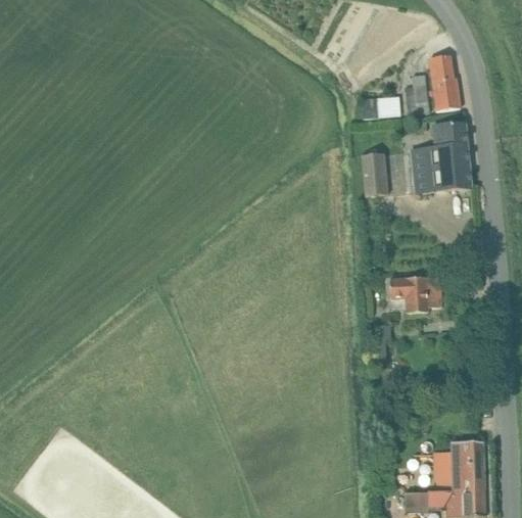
[(454,78),(451,54),(430,57),(437,110),(461,107),(457,77),(454,78)]
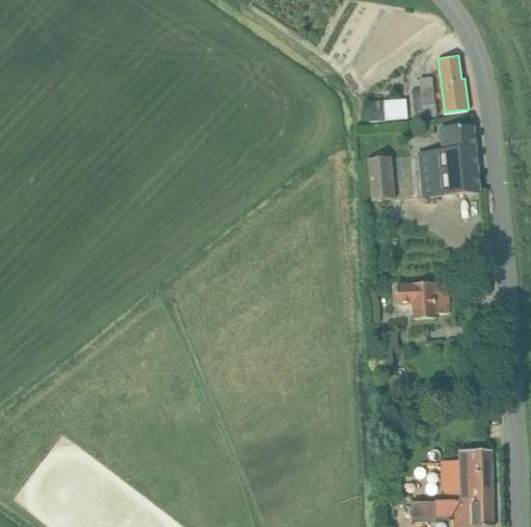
[(417,114),(436,112),(432,75),(419,77),(421,86),(413,87),(417,114)]
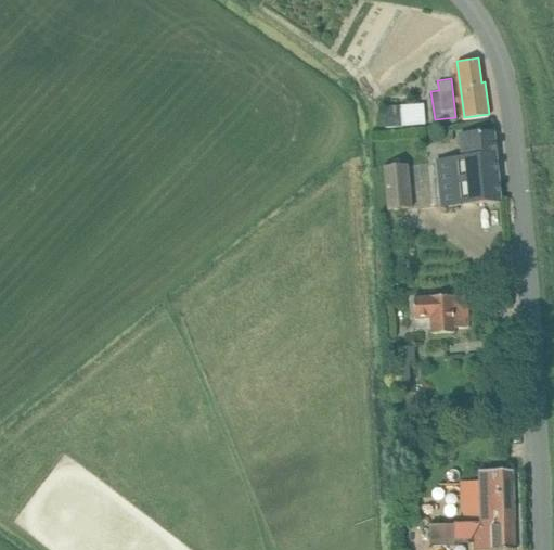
[(425,120),(424,101),(400,103),(400,102),(384,104),(386,125),(425,120)]
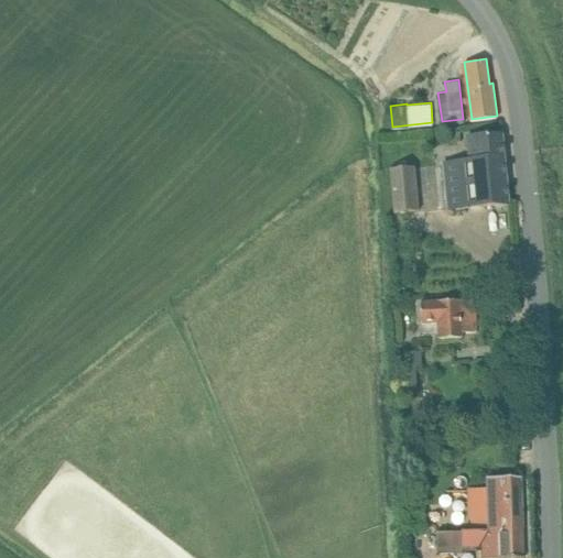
[(469,159),(442,162),(447,207),(509,201),(502,132),(467,135),(469,159)]
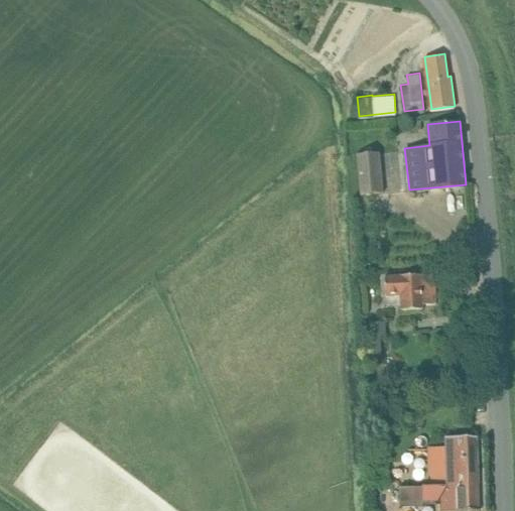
[(380,150),(356,152),(360,193),(383,189),(380,150)]
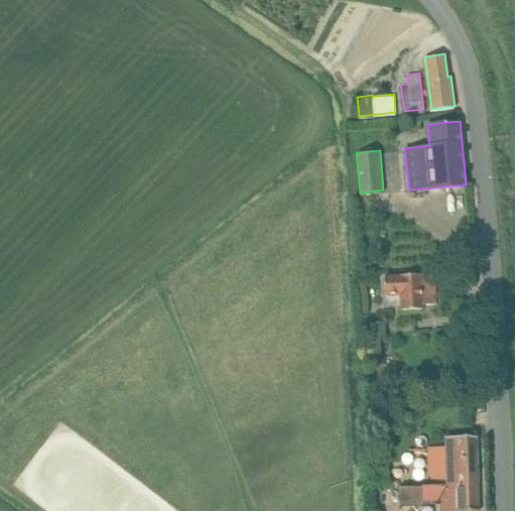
[(436,301),(435,271),(397,272),(384,274),(386,294),(398,294),(399,307),(422,306),(422,302),(436,301)]
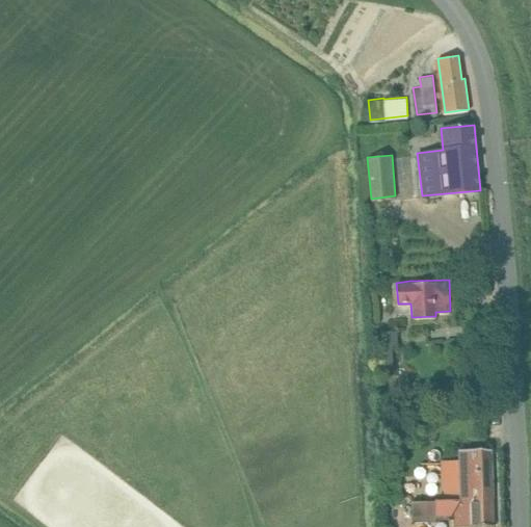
[(380,347),(398,346),(397,327),(380,328),(380,347)]
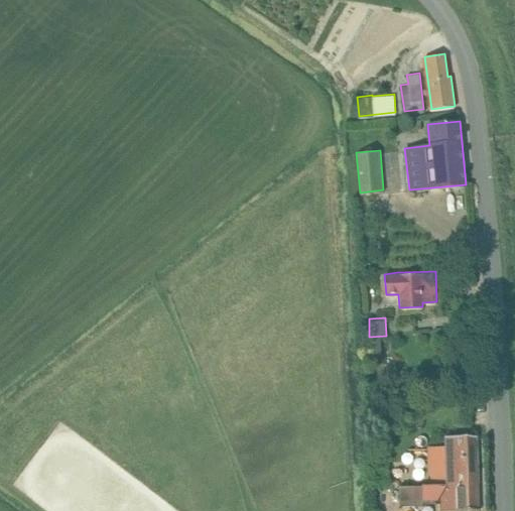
[(479,484),(478,434),(445,435),(446,444),(427,445),(428,473),(431,473),(432,484),(432,485),(479,484)]
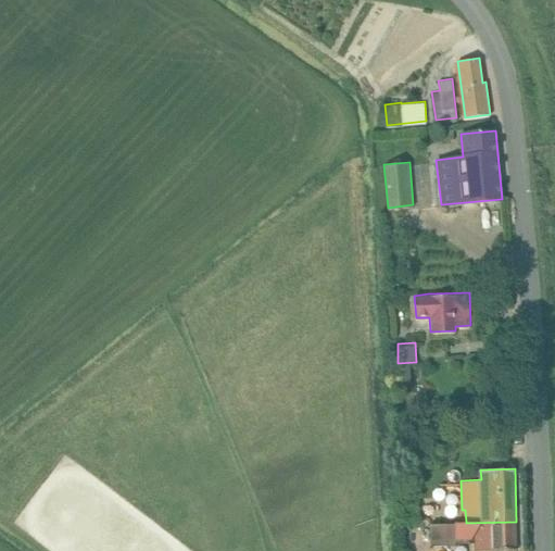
[(466,523),(466,522),(431,523),(431,545),(457,543),(456,539),(469,538),(469,542),(475,541),(475,549),(517,548),(516,522),(466,523)]
